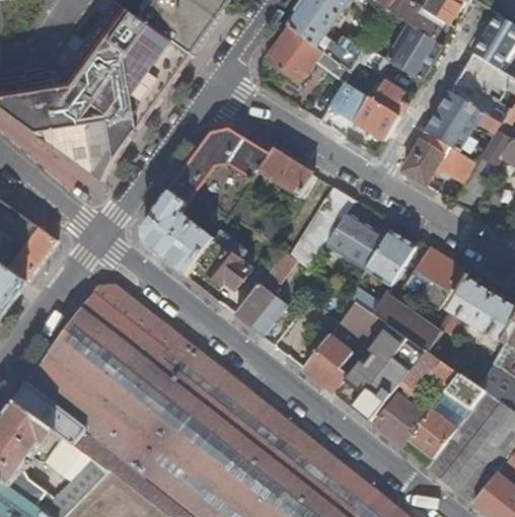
[(109,0),(102,10),(109,15),(119,3),(115,0),(109,0)]
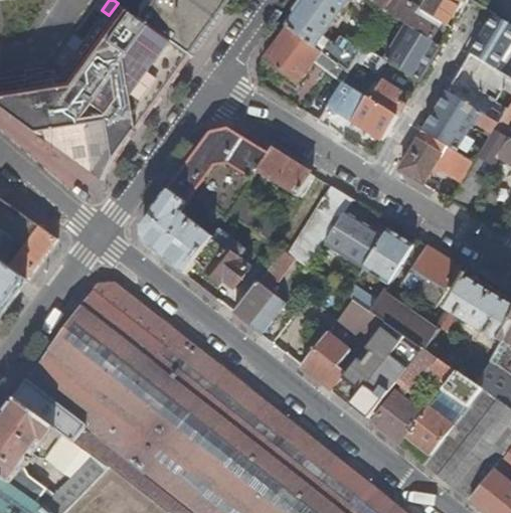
[(141,16),(139,18),(188,55),(228,0),(154,0),(142,17),(141,16)]
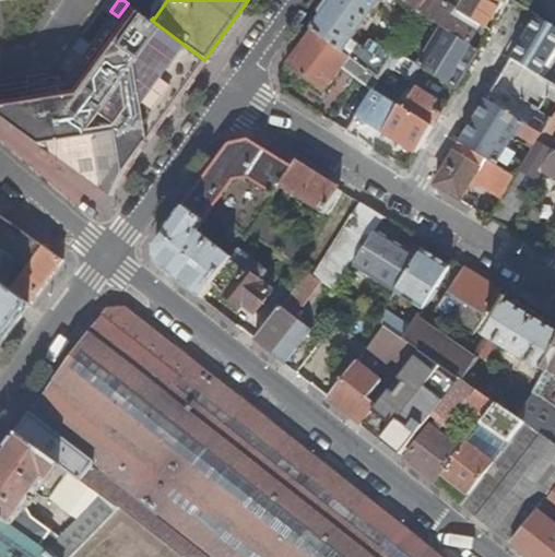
[(381,15),(405,31),(412,19),(417,11),(418,9),(405,0),(330,0),(310,26),(341,50),(345,44),(352,48),(356,40),(351,36),(377,0),(387,0),(390,2),(381,15)]
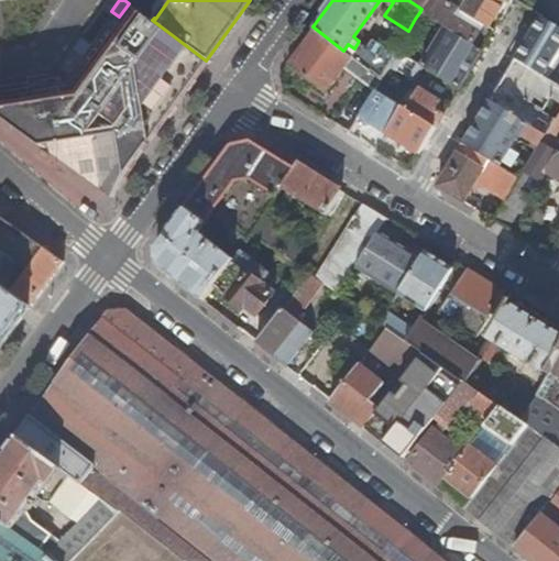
[(408,0),(422,9),(428,0),(408,0)]
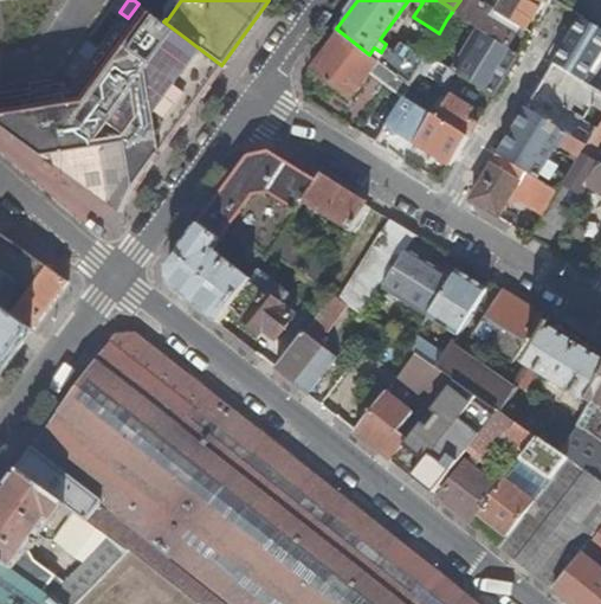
[(460,0),(453,10),(452,12),(516,52),(525,36),(515,29),(518,24),(529,31),(547,0),(501,0),(496,7),(484,0),(460,0)]
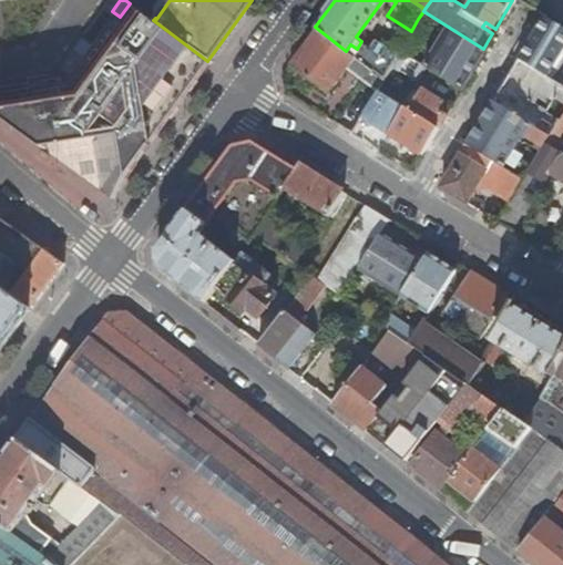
[(0,115),(9,122),(50,116),(65,94),(99,50),(132,4),(130,3),(120,17),(112,11),(67,72),(0,82),(0,115)]
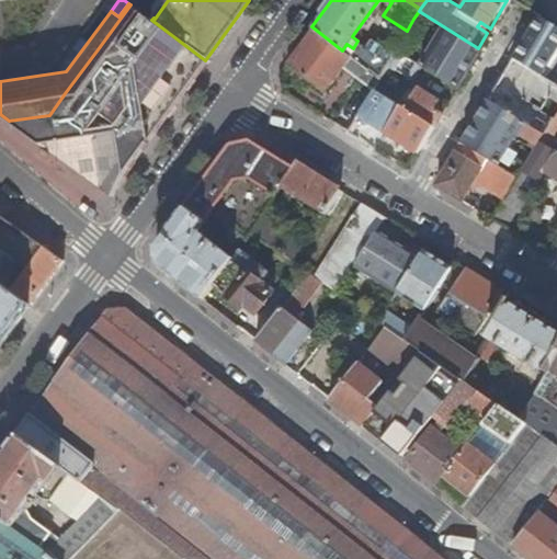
[(131,4),(98,49),(171,104),(172,105),(205,60),(151,20),(131,4)]
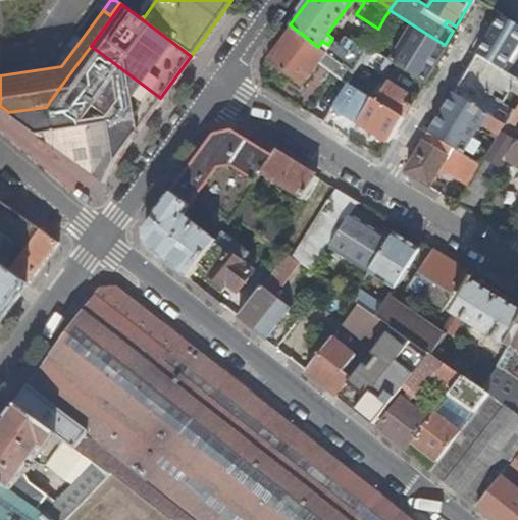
[(385,50),(370,41),(368,45),(390,59),(423,80),(445,45),(390,10),(384,17),(406,32),(393,52),(386,48),(385,50)]
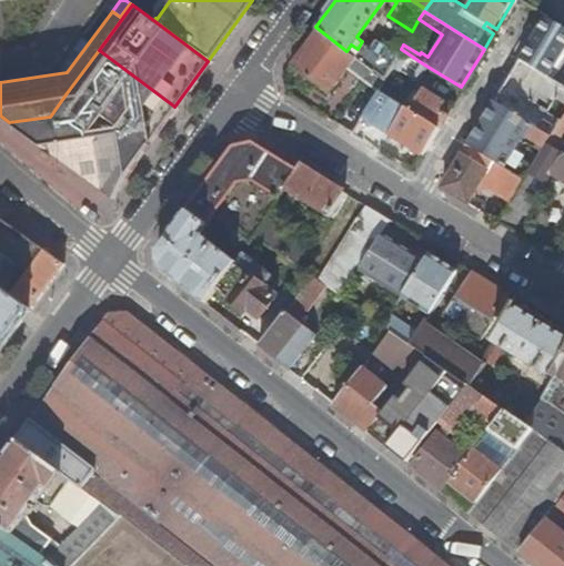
[(563,27),(543,14),(519,57),(540,70),(551,77),(563,54),(563,27)]
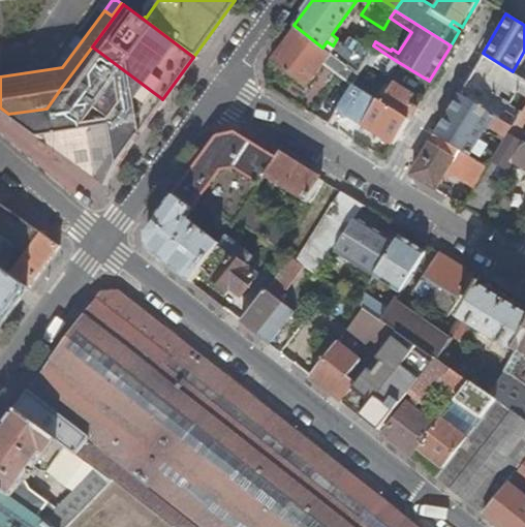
[(338,72),(345,64),(333,55),(322,48),(294,25),(270,58),(303,84),(306,81),(311,85),(315,80),(310,75),(321,60),(338,72)]
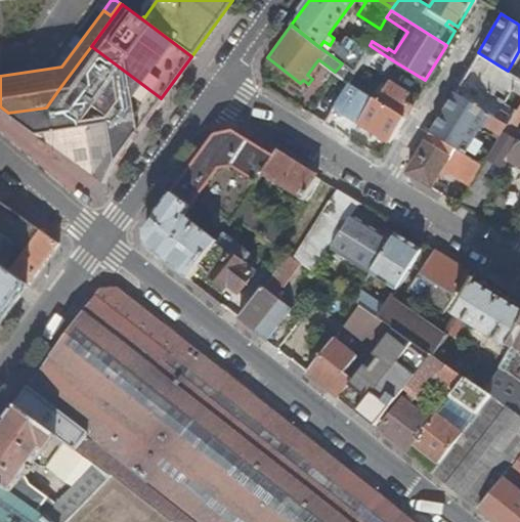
[(343,34),(330,54),(342,63),(353,72),(360,59),(366,49),(343,34)]
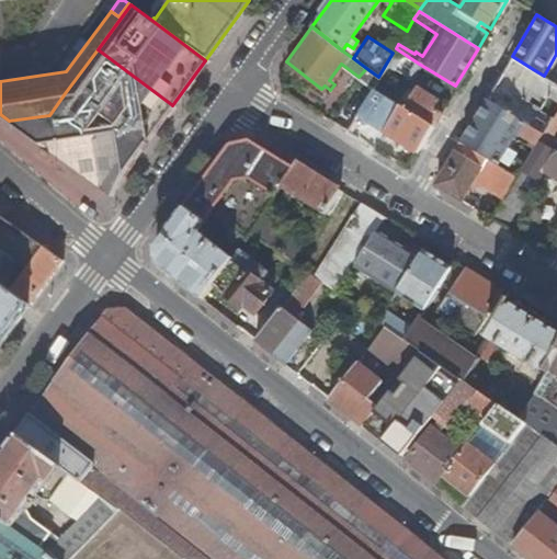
[(410,79),(419,64),(396,48),(393,53),(386,64),(410,79)]
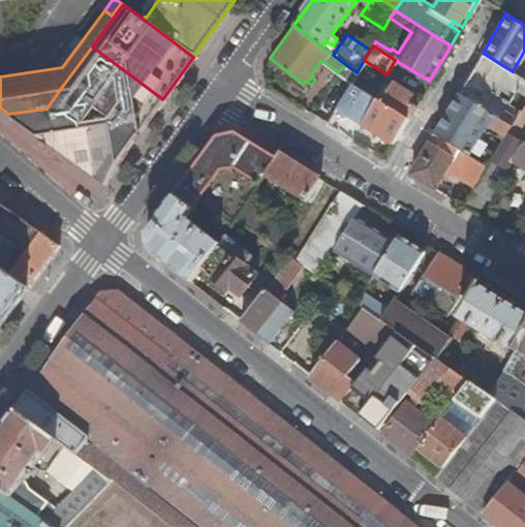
[(128,138),(161,98),(92,47),(61,88),(128,138)]
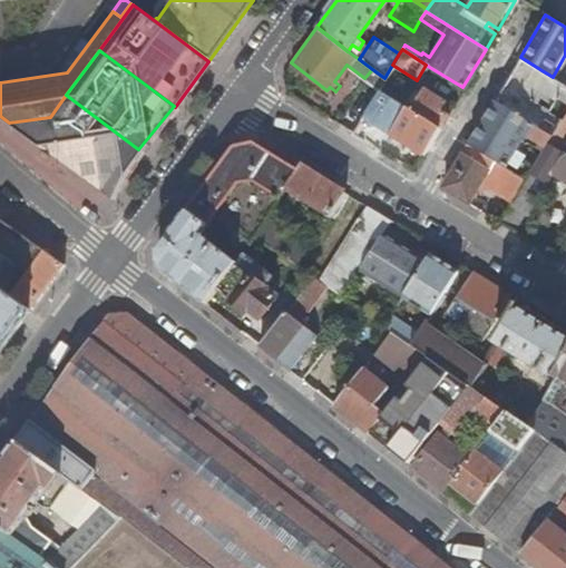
[(559,107),(565,110),(565,108),(565,85),(553,77),(542,70),(520,106),(516,113),(550,135),(560,118),(547,110),(555,96),(563,101),(559,107)]
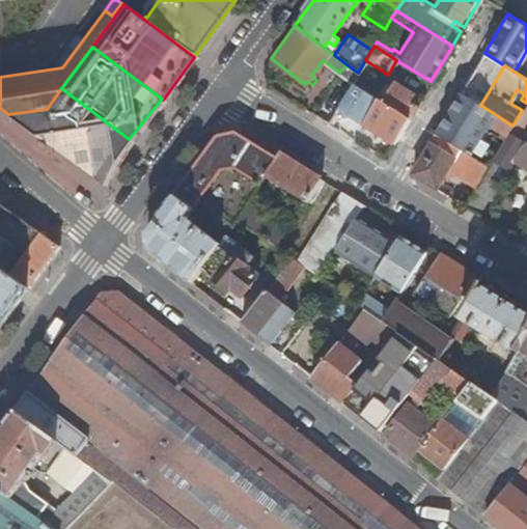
[(480,105),(484,99),(472,91),(477,83),(469,78),(460,92),(480,105)]
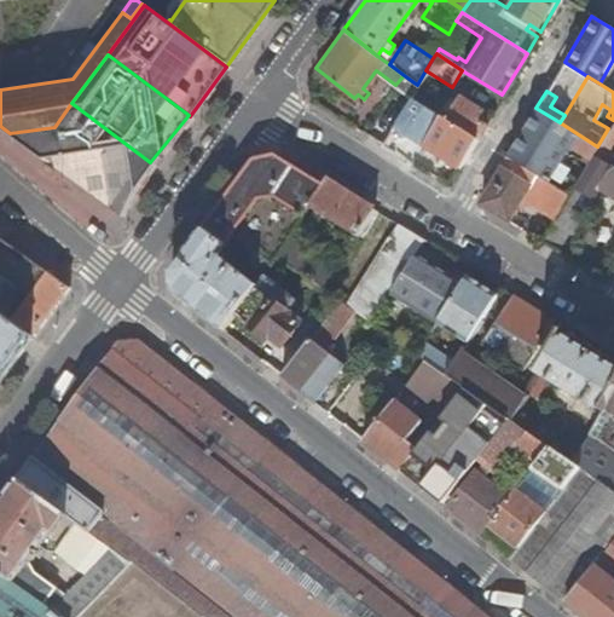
[(458,92),(442,116),(476,137),(486,121),(476,116),(482,107),(458,92)]
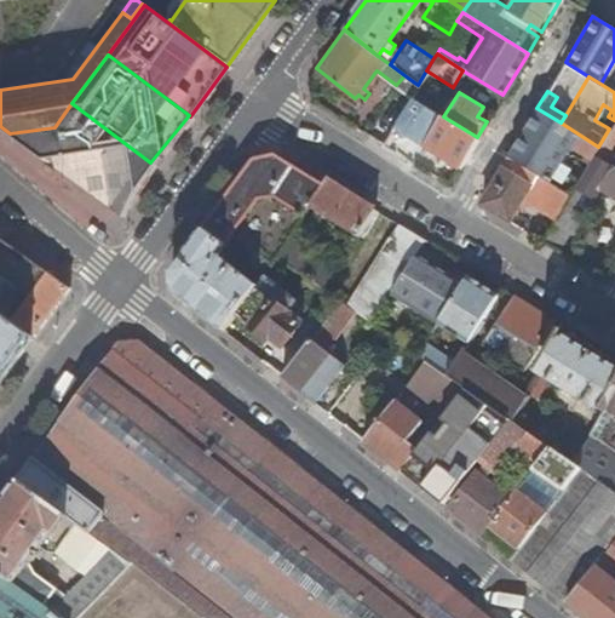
[(423,142),(460,165),(477,137),(443,116),(411,97),(383,143),(412,160),(423,142)]
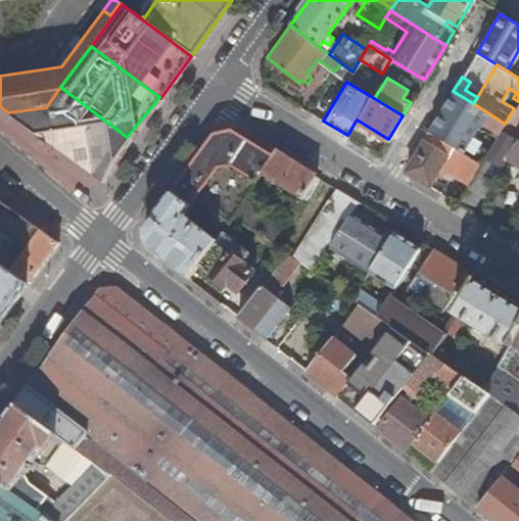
[(81,127),(88,172),(99,181),(121,152),(116,149),(127,137),(60,87),(46,107),(78,102),(79,108),(83,107),(86,126),(81,127)]
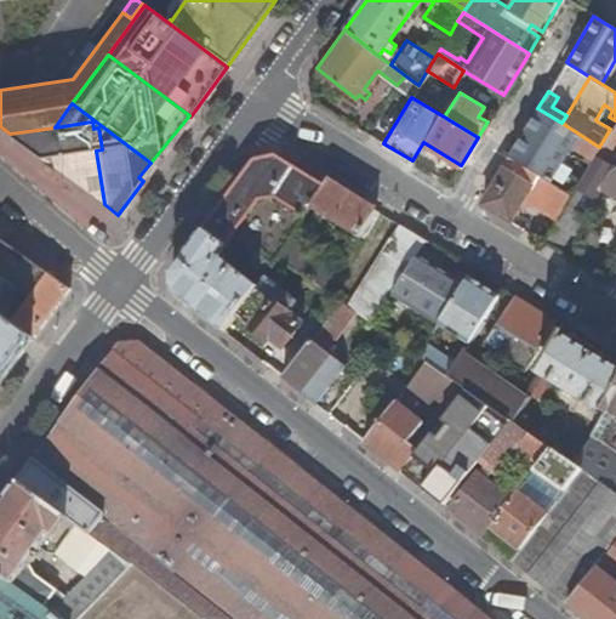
[(570,145),(592,158),(595,153),(599,147),(562,123),(537,108),(508,155),(529,169),(570,194),(576,185),(554,171),(570,145)]
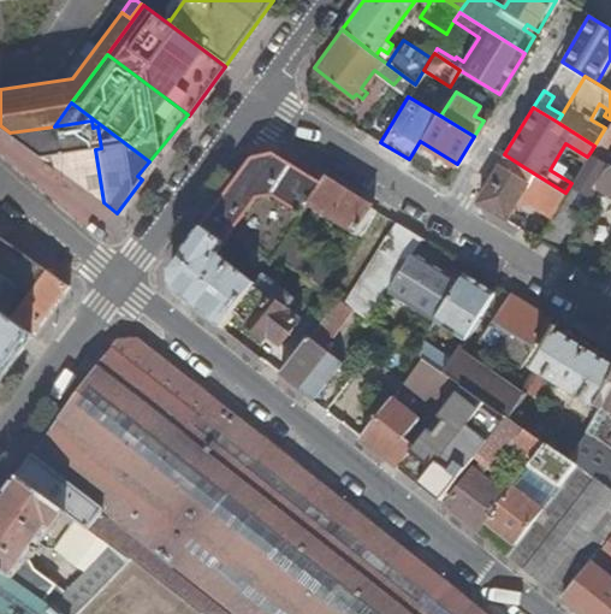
[(610,117),(610,119),(605,128),(594,146),(591,152),(610,164),(610,153),(610,152),(610,117)]
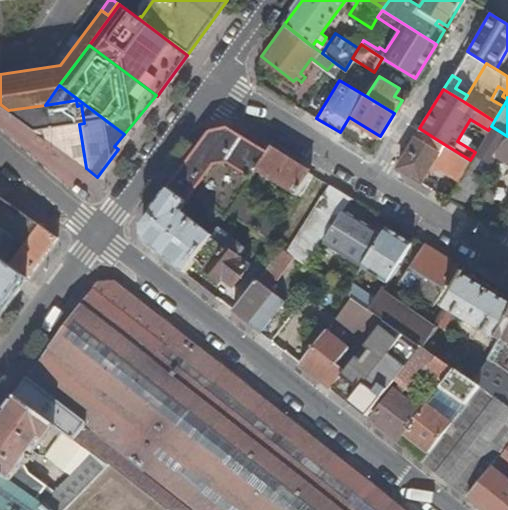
[(494,154),(507,162),(507,136),(491,126),(488,130),(475,152),(470,160),(460,176),(447,198),(466,210),(493,165),(489,162),(494,154)]
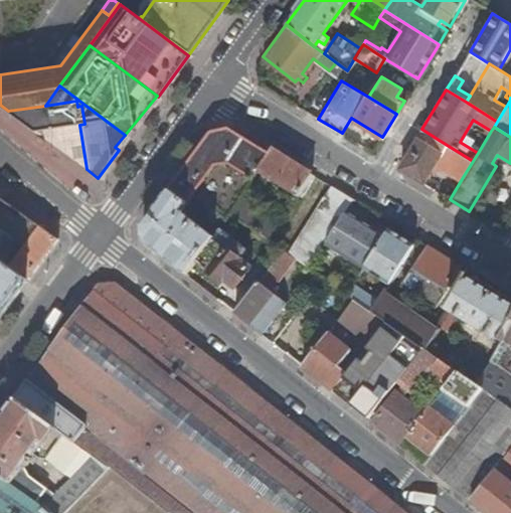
[(228,128),(207,131),(176,173),(166,187),(185,201),(193,207),(219,225),(228,213),(238,197),(254,170),(267,152),(228,128)]
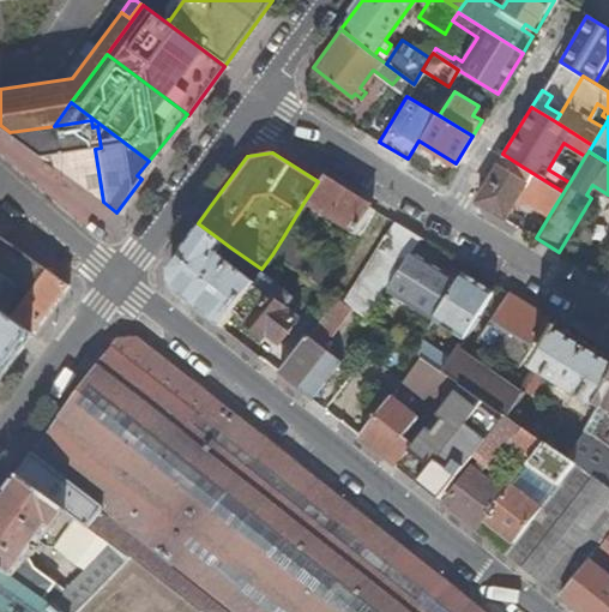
[(518,175),(523,167),(502,154),(475,199),(502,217),(519,191),(526,180),(518,175)]
